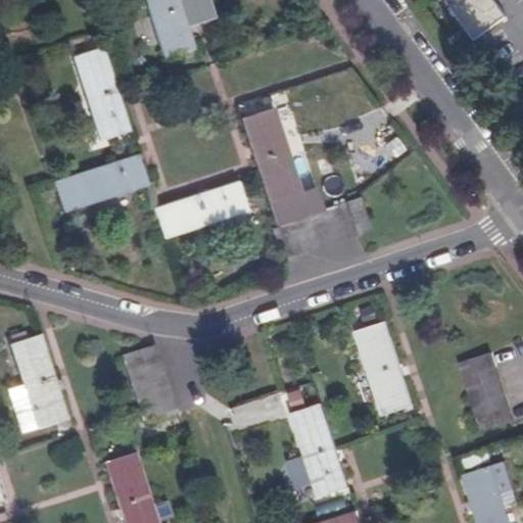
[(212,11),(208,0),(144,0),(162,52),(194,42),(187,20),(212,11)]
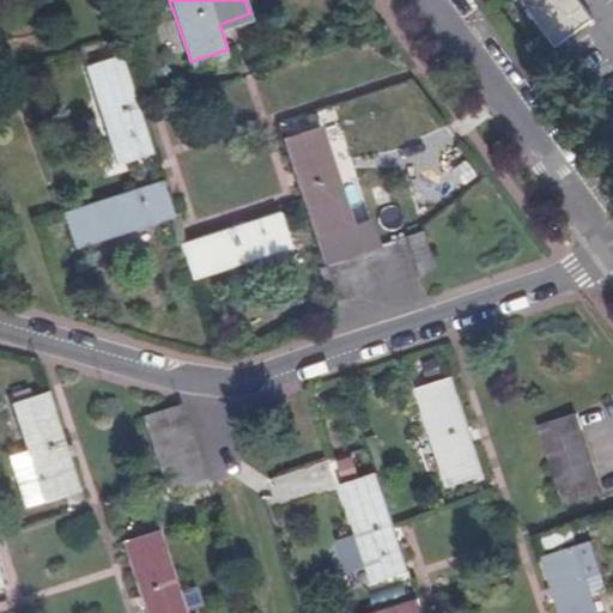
[(577,0),(520,0),(547,36),(584,10),(577,0)]
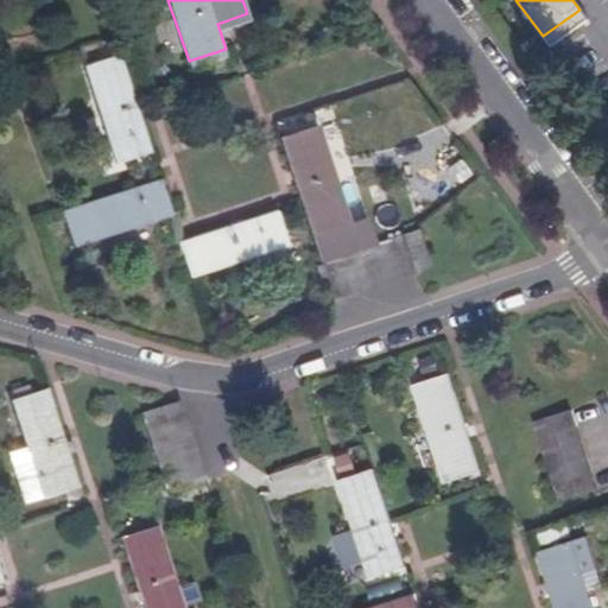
[(151,150),(121,54),(86,65),(116,160),(151,150)]
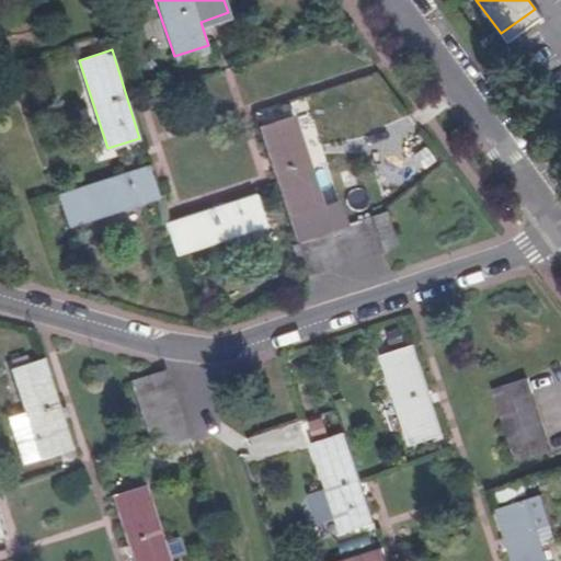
[(324,207),(295,117),(264,127),(293,217),(324,207)]
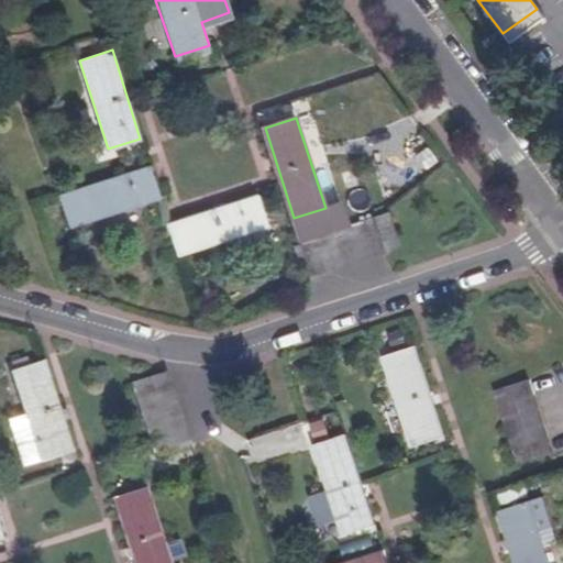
[(67,227),(159,197),(150,164),(57,194),(67,227)]
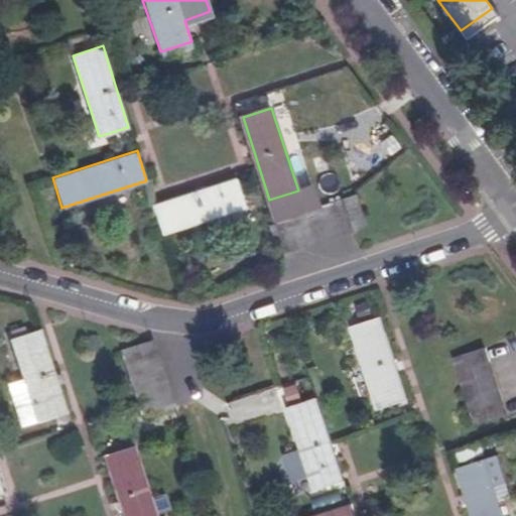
[(161,234),(240,209),(230,179),(151,205),(161,234)]
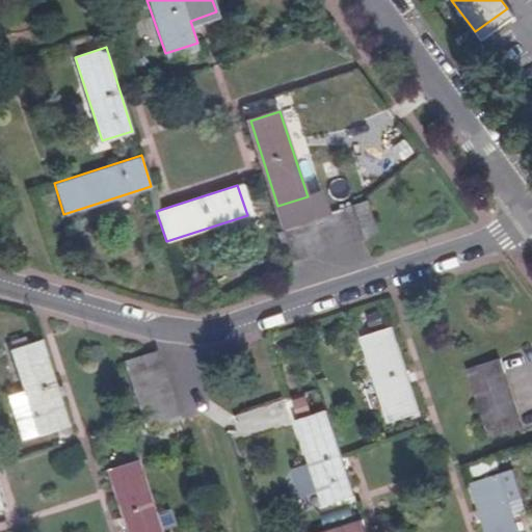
[(295,262),(378,234),(366,202),(285,228),(295,262)]
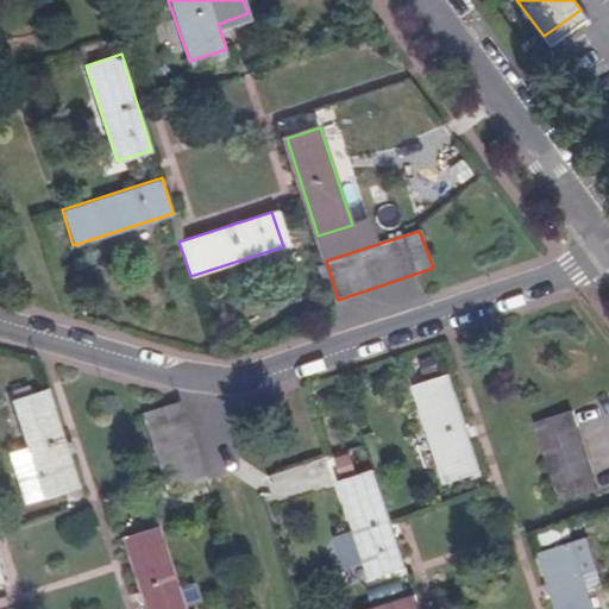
[(450,484),(485,473),(452,377),(419,388),(450,484)]
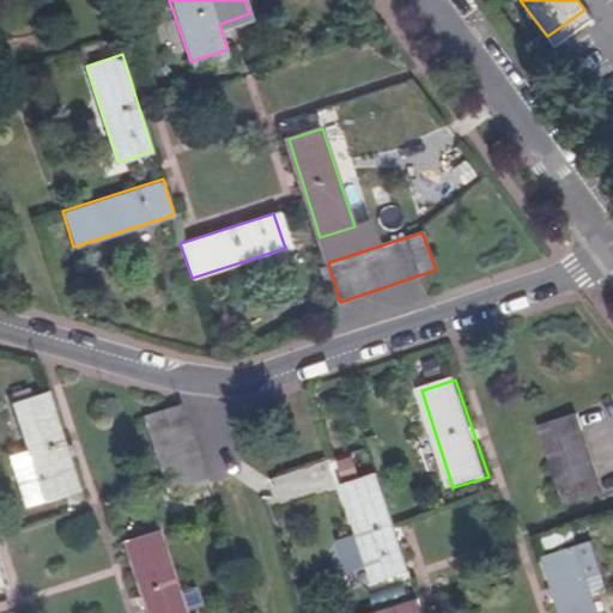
[(47,504),(80,492),(48,394),(12,407),(28,451),(10,459),(28,508),(46,502),(47,504)]
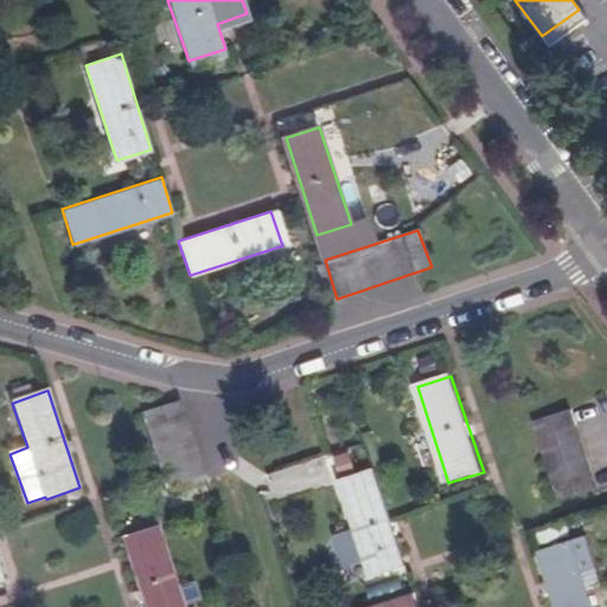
[(168,492),(205,480),(180,402),(142,417),(163,475),(145,483),(152,498),(168,492)]
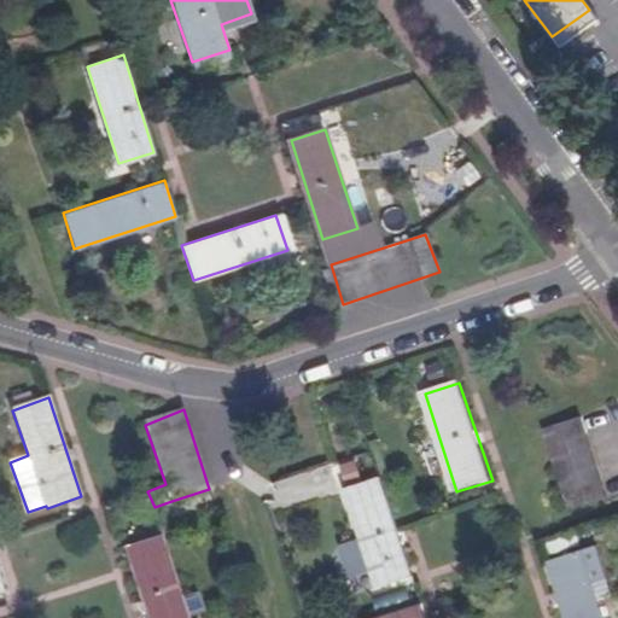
[(608,499),(584,419),(547,431),(570,511),(608,499)]
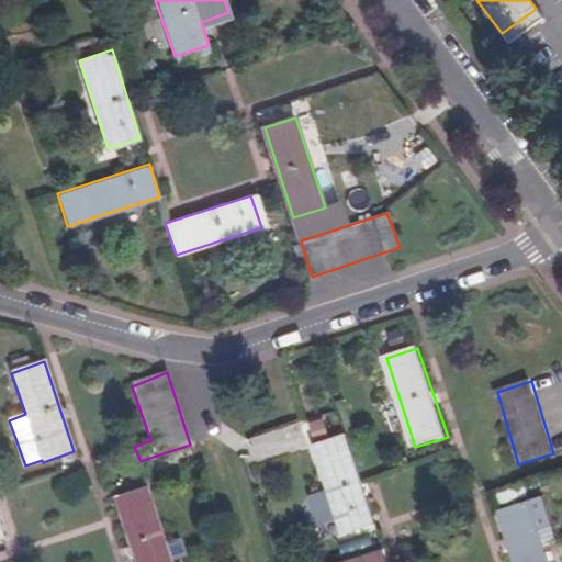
[(343,532),(375,519),(347,430),(314,440),(343,532)]
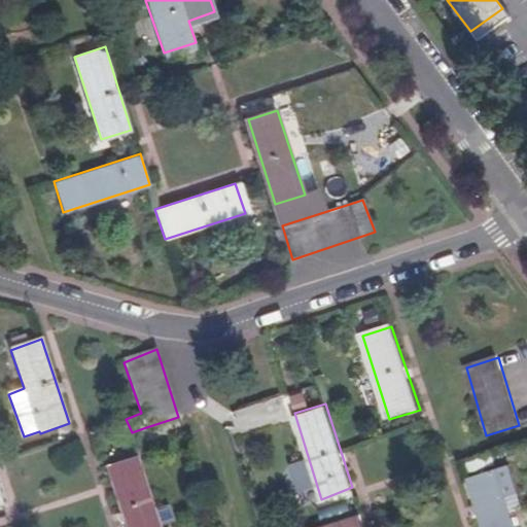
[(71,431),(69,423),(58,427),(60,435),(71,431)]
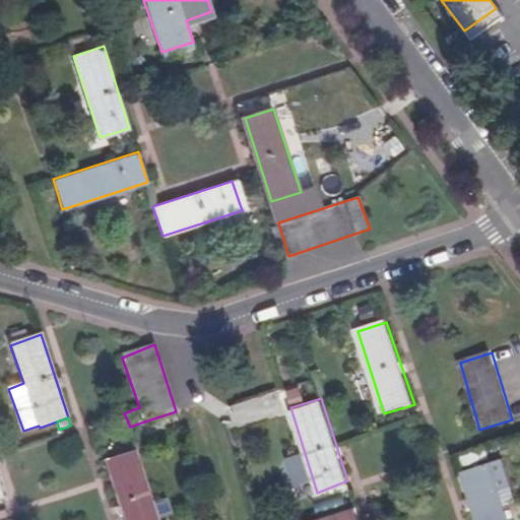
[(135,454),(104,463),(122,519),(165,519),(175,517),(169,497),(151,503),(135,454)]
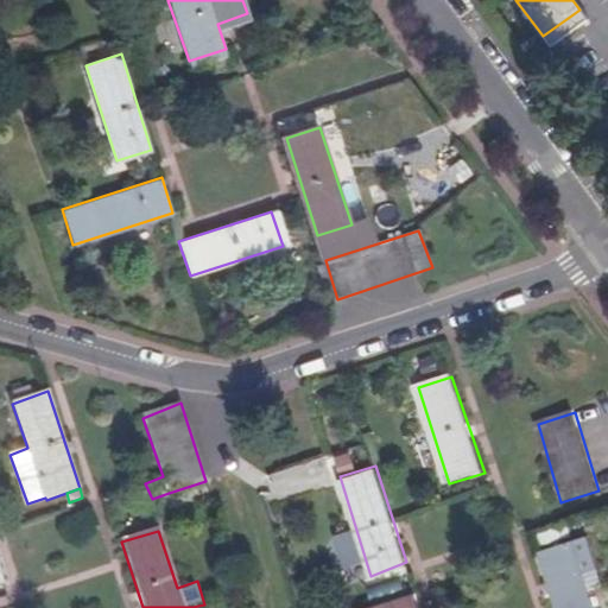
[(591,537),(542,553),(558,607),(595,607),(589,590),(587,580),(603,574),(591,537)]
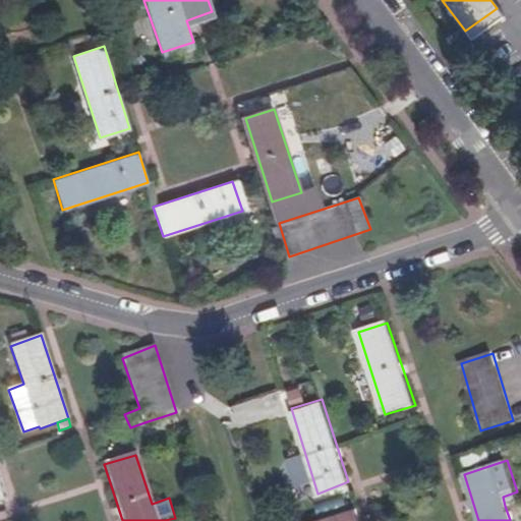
[(517,491),(503,497),(505,506),(520,501),(517,491)]
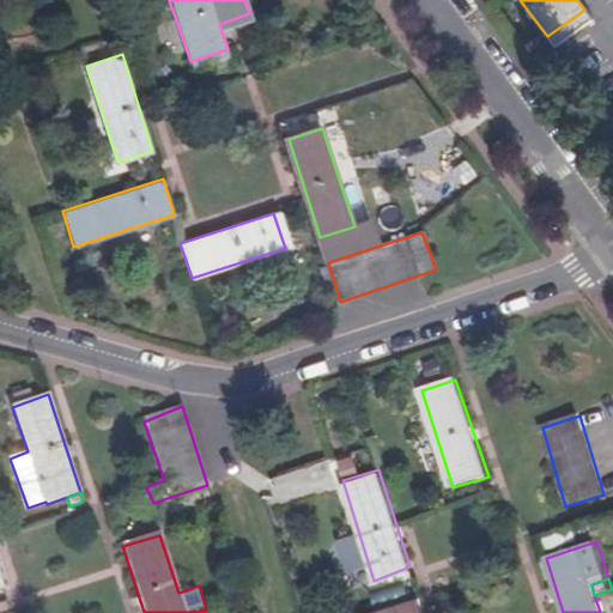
[(423,612),(418,598),(370,612),(423,612)]
